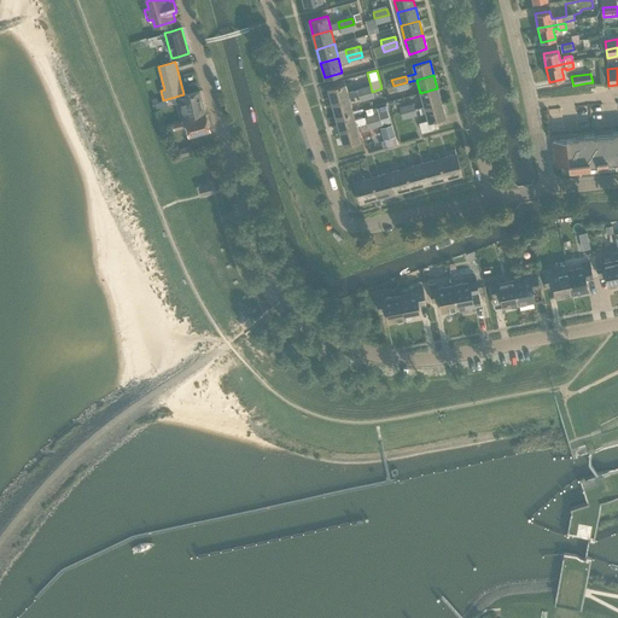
[(349,98),(359,95),(356,89),(348,92),(345,83),(327,88),(331,103),(349,98)]
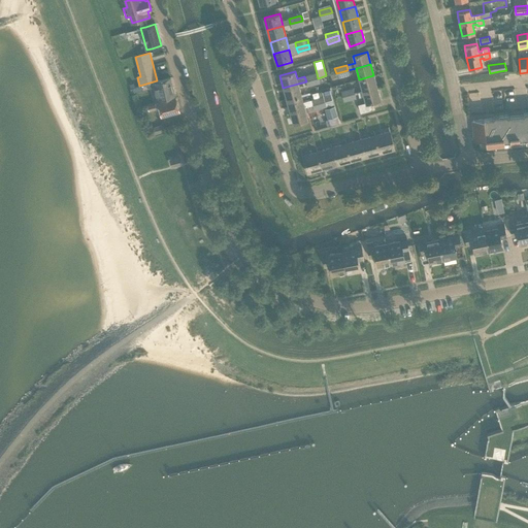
[(361,87),(353,89),(354,93),(358,92),(358,93),(377,87),(373,75),(359,79),(361,87)]
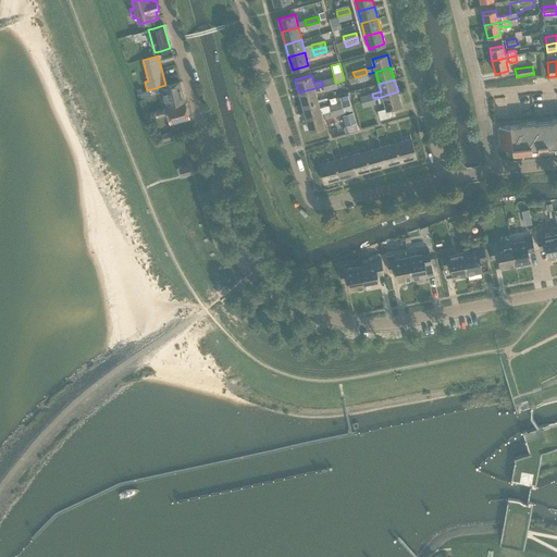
[(165,106),(184,100),(180,83),(155,89),(156,94),(162,91),(165,106)]
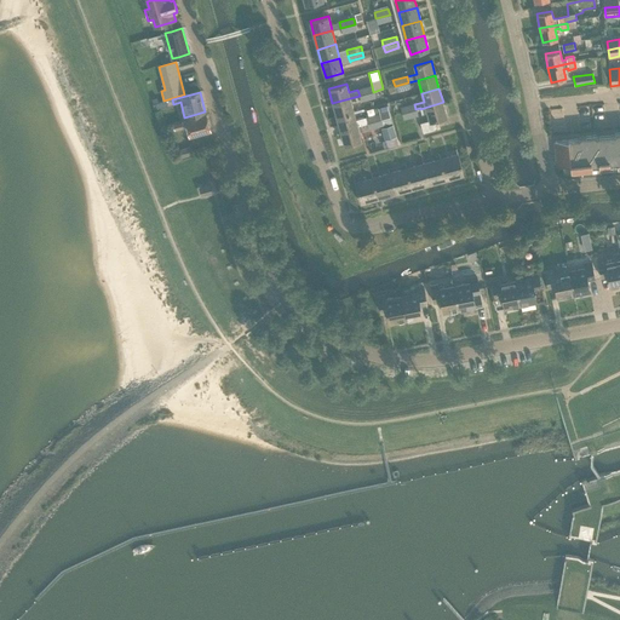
[(337,116),(354,112),(350,98),(332,103),(337,116)]
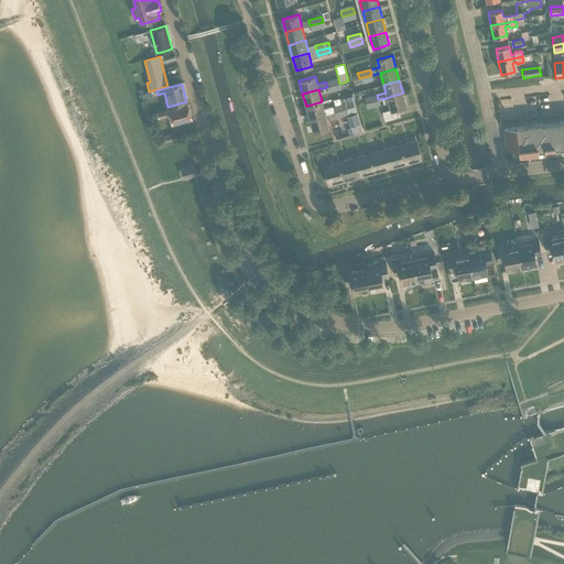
[(403,93),(382,99),(383,102),(388,101),(390,109),(382,111),(384,120),(400,116),(398,108),(407,106),(403,93)]
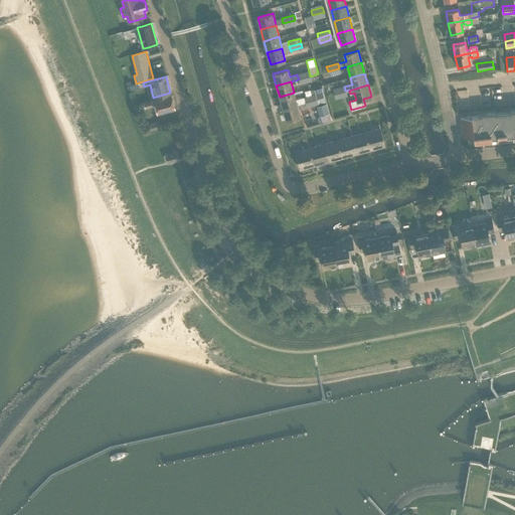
[(345,91),(344,87),(333,90),(334,95),(345,92),(345,91)]
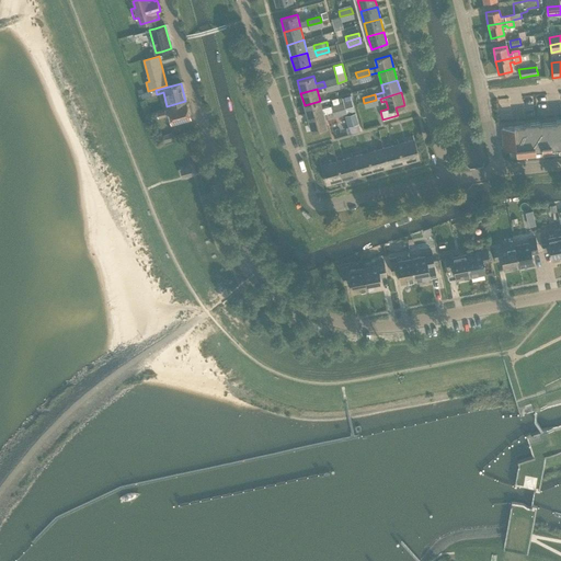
[(342,98),(343,103),(343,102),(345,107),(353,105),(351,95),(342,98)]
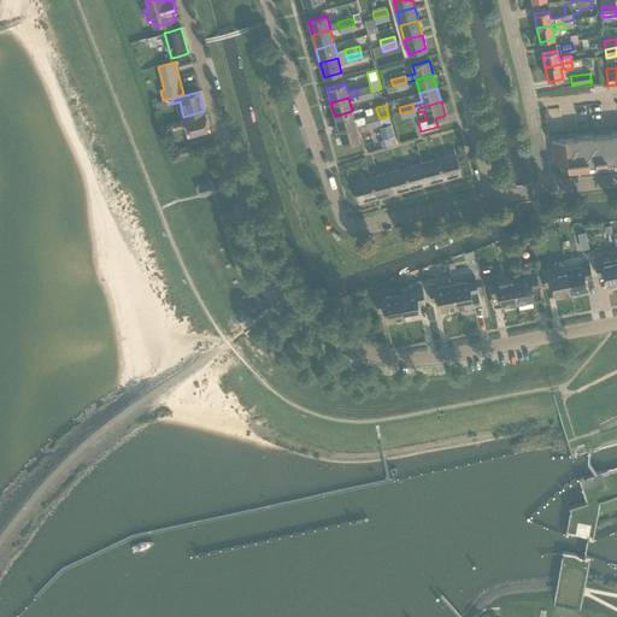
[(413,110),(400,113),(401,119),(416,115),(413,110)]
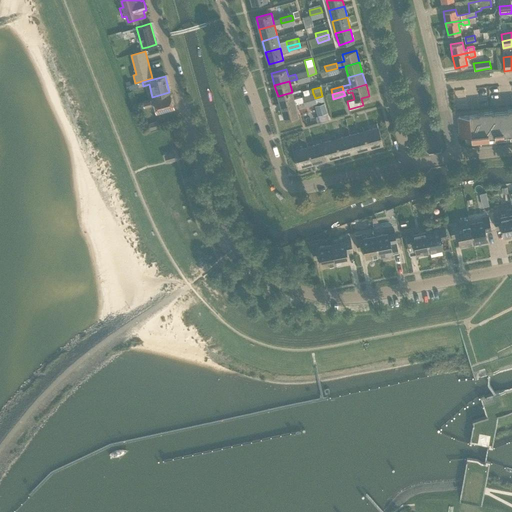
[(303,102),(302,97),(294,99),(292,92),(278,96),(281,108),(303,102)]
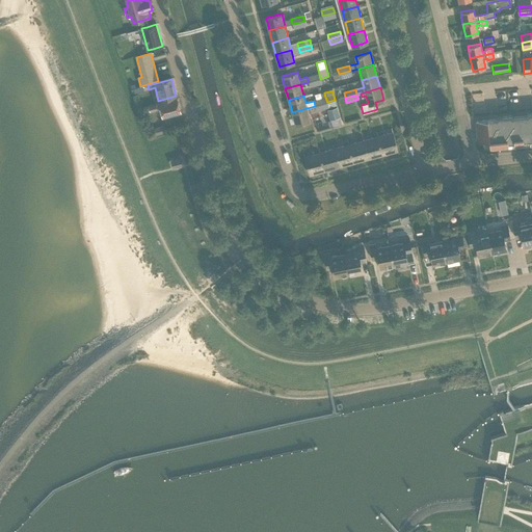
[(314,101),(315,106),(327,102),(325,97),(325,98),(314,101)]
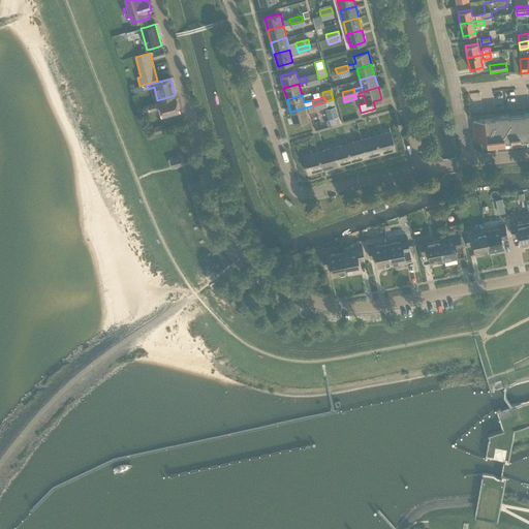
[(161,117),(180,112),(176,98),(158,103),(147,105),(149,112),(159,109),(161,117)]
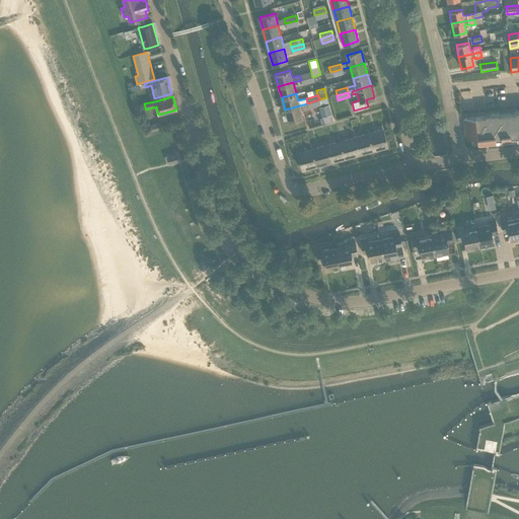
[(319,99),(307,103),(308,107),(309,108),(320,105),(319,99)]
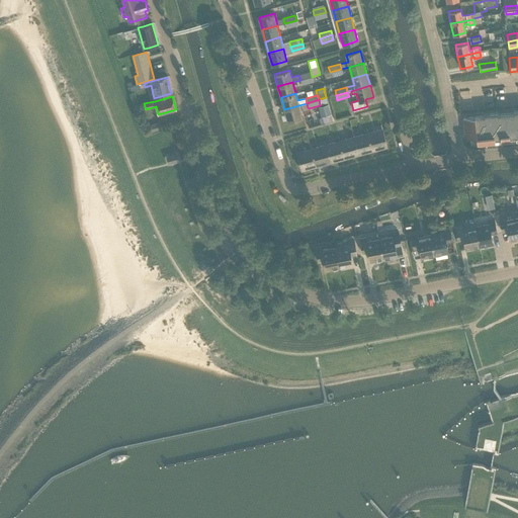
[(308,107),(307,103),(284,109),(287,120),(301,117),(300,110),(308,107)]
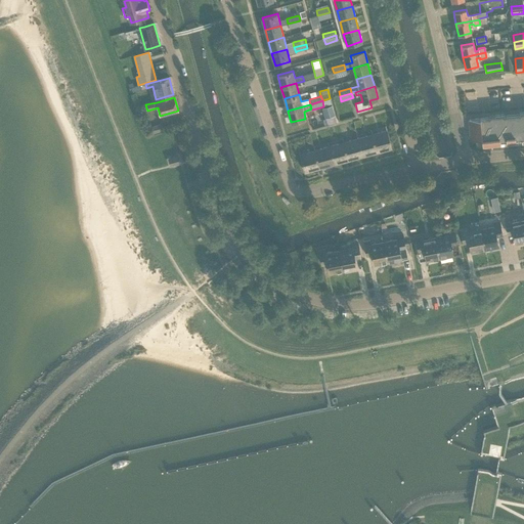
[(334,117),(331,106),(323,108),(325,119),(334,117)]
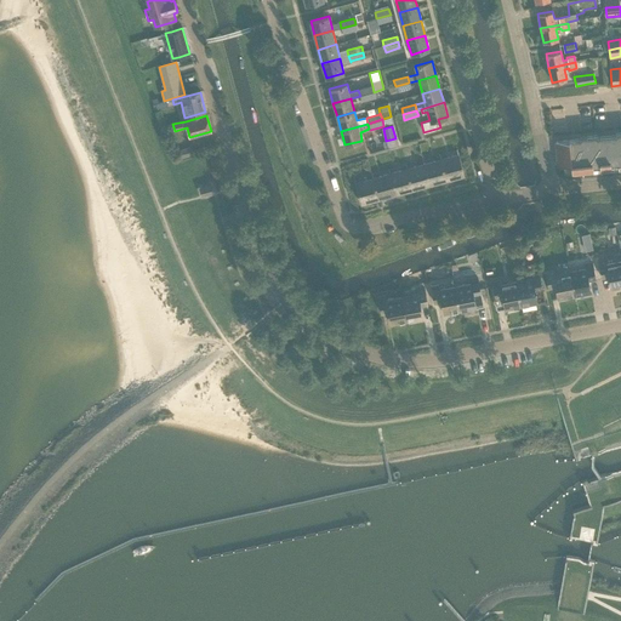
[(620,132),(615,134),(615,136),(598,137),(598,136),(579,137),(579,140),(558,142),(556,142),(558,159),(563,159),(563,164),(560,164),(560,165),(571,164),(571,174),(582,172),(582,175),(584,175),(584,172),(593,171),(593,167),(599,166),(600,174),(602,174),(602,170),(611,169),(611,166),(617,165),(619,171),(620,171),(619,165),(620,164),(620,132)]
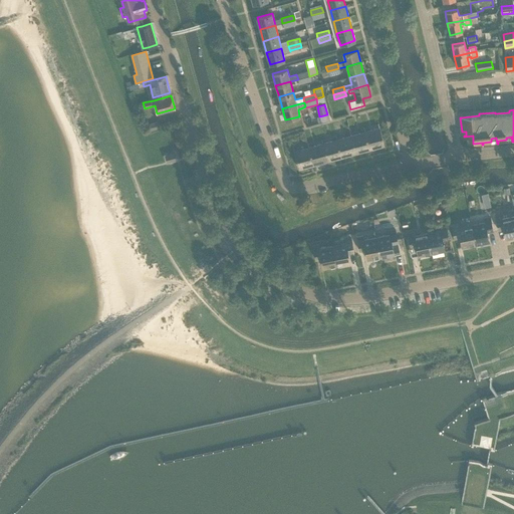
[(147,133),(160,129),(158,121),(145,125),(147,133)]
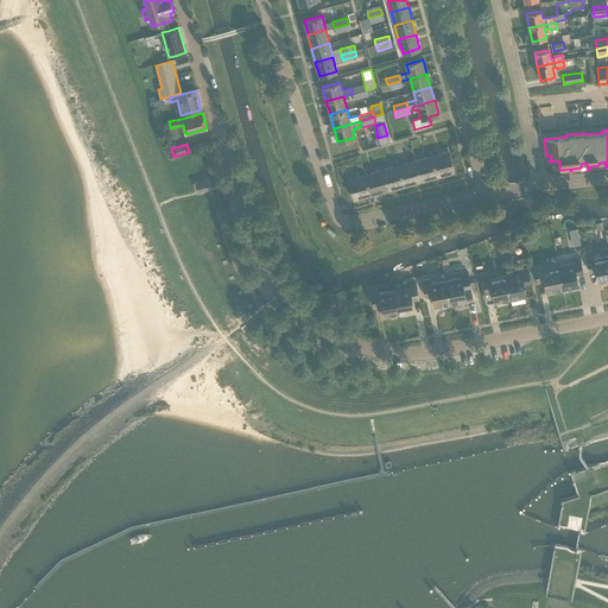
[(431,157),(437,177),(454,173),(449,152),(431,157)]
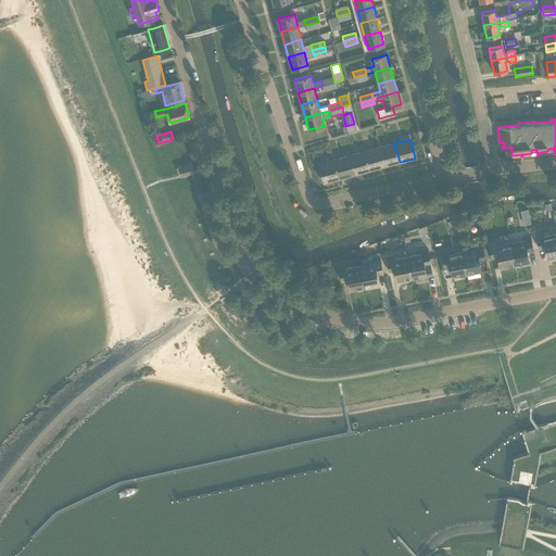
[(394,143),(379,148),(384,166),(400,162),(394,143)]
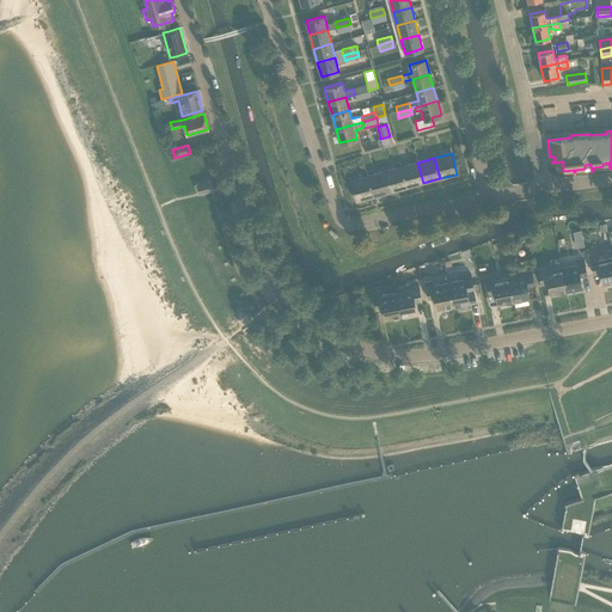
[(417,163),(401,167),(407,188),(423,183),(417,163)]
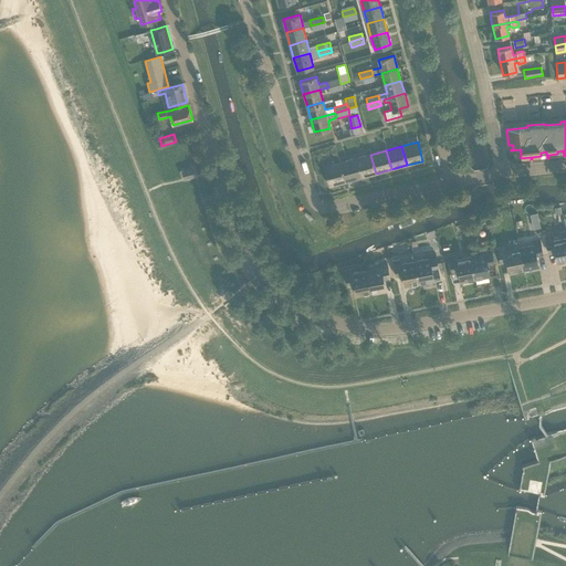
[(370,155),(355,159),(360,178),(376,174),(370,155)]
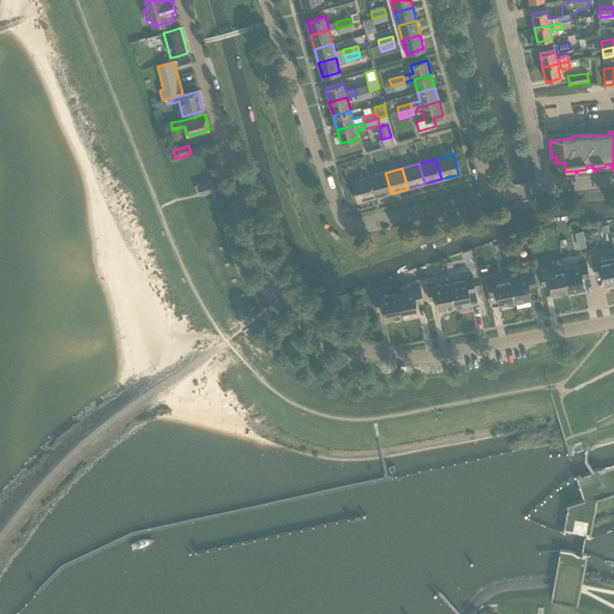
[(385,173),(368,176),(374,198),(391,193),(385,173)]
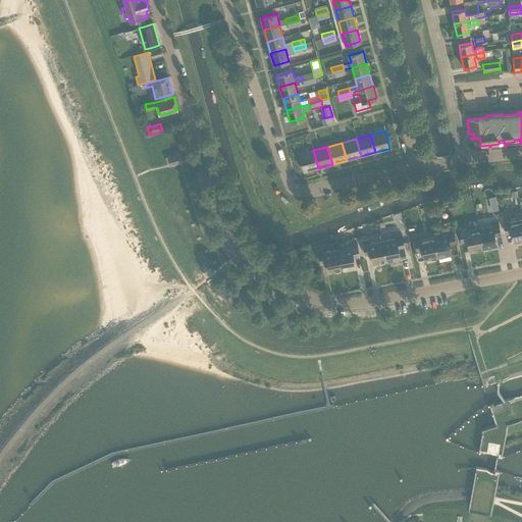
[(304,172),(318,168),(313,150),(299,154),(304,172)]
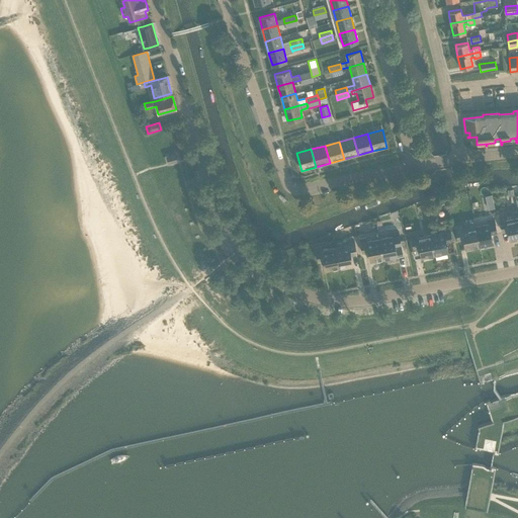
[(511,242),(517,240),(517,211),(505,214),(506,217),(499,218),(502,233),(508,232),(510,243),(511,242)]
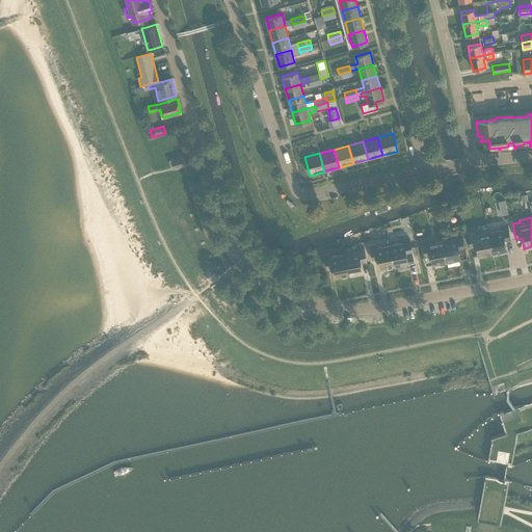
[(488,233),(493,254),(506,251),(504,241),(510,240),(507,224),(501,227),(501,231),(488,233)]
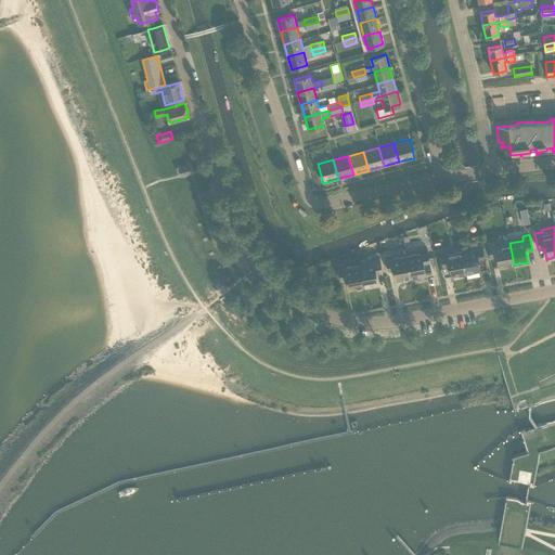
[(500,268),(514,265),(510,243),(495,246),(494,242),(488,243),(490,258),(497,257),(499,269),(500,269),(500,268)]
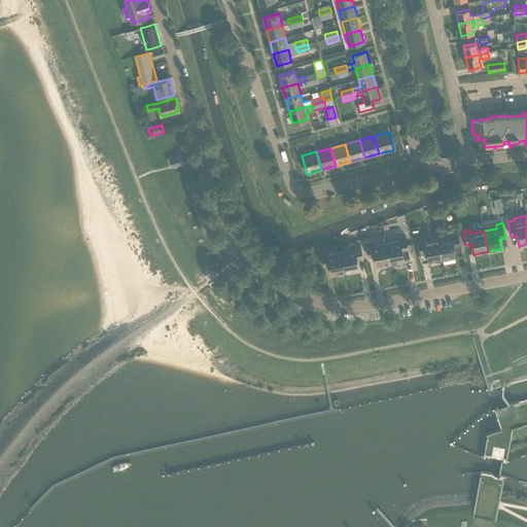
[(438,240),(443,260),(456,257),(454,248),(460,247),(457,232),(451,233),(451,237),(438,240)]
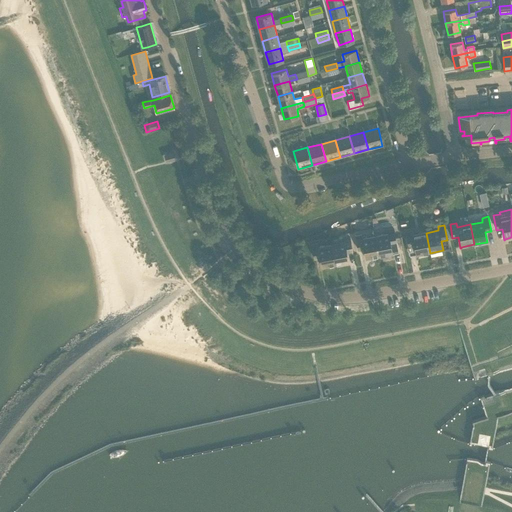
[(375,236),(379,257),(392,254),(390,244),(396,243),(393,229),(387,230),(388,234),(375,236)]
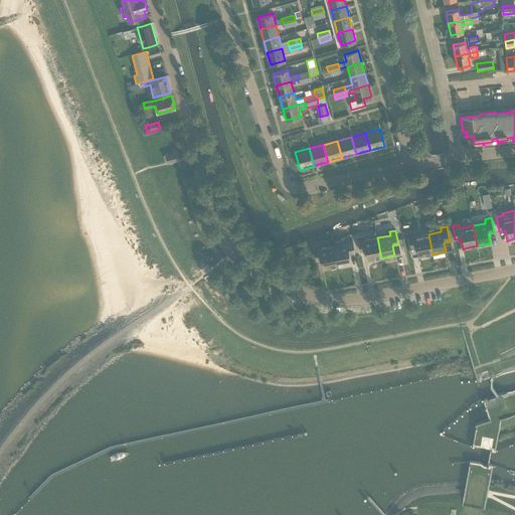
[(419,258),(433,254),(428,234),(415,236),(414,232),(408,234),(411,248),(416,247),(419,259),(419,258)]
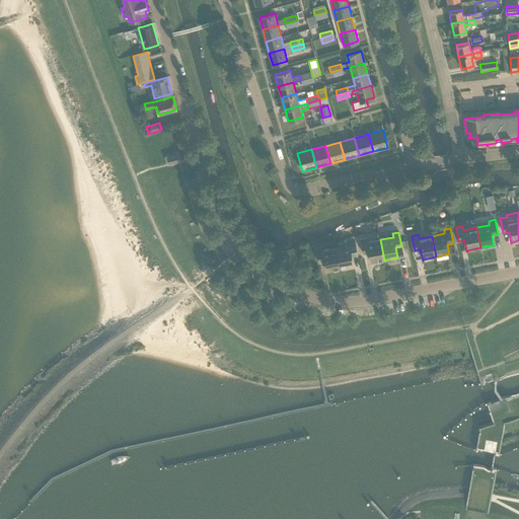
[(371,263),(384,261),(380,239),(367,242),(366,238),(360,239),(363,254),(369,253),(371,264),(371,263)]
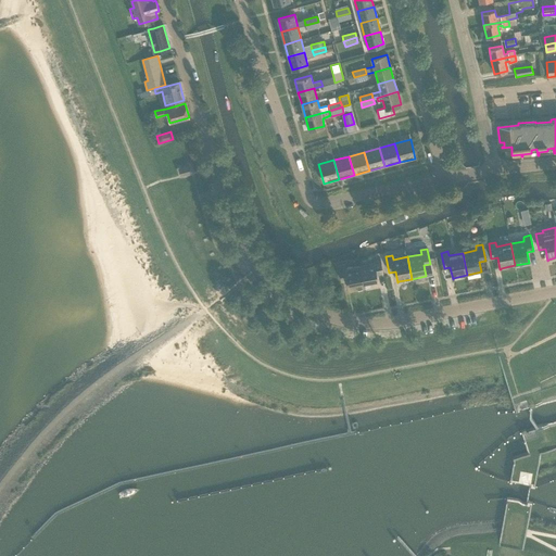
[(359,266),(364,288),(379,286),(377,275),(382,274),(379,257),(373,260),(374,263),(359,266)]
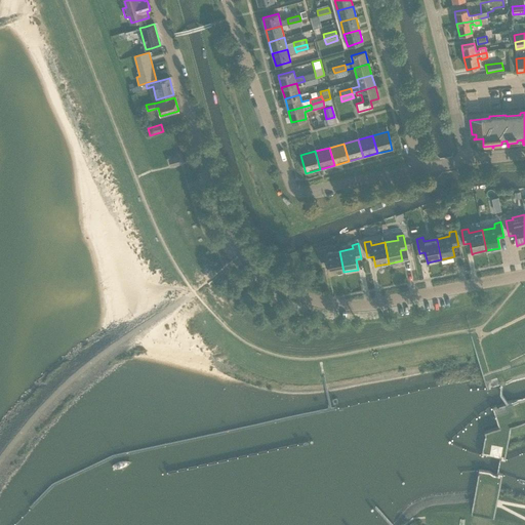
[(330,275),(344,272),(339,251),(326,253),(326,250),(319,251),(322,266),(328,265),(330,276),(331,276),(330,275)]
